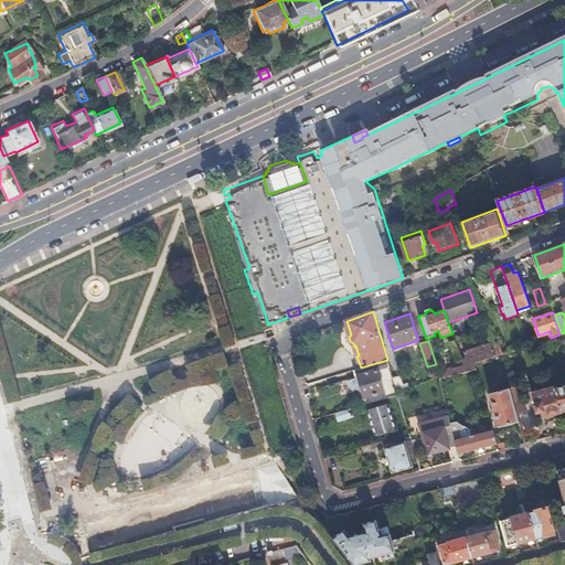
[(461,360),(464,365),(466,372),(476,369),(475,363),(497,355),(491,342),(465,352),(467,358),(461,360)]
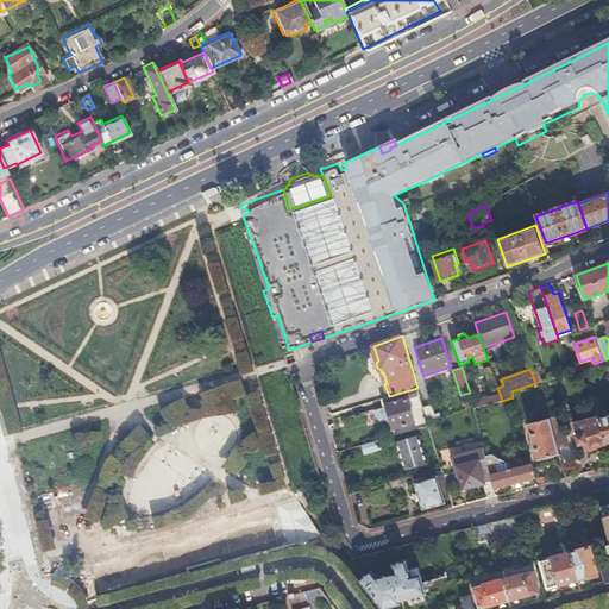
[(424,408),(418,389),(383,400),(385,407),(388,407),(390,414),(396,434),(428,425),(428,424),(424,408)]
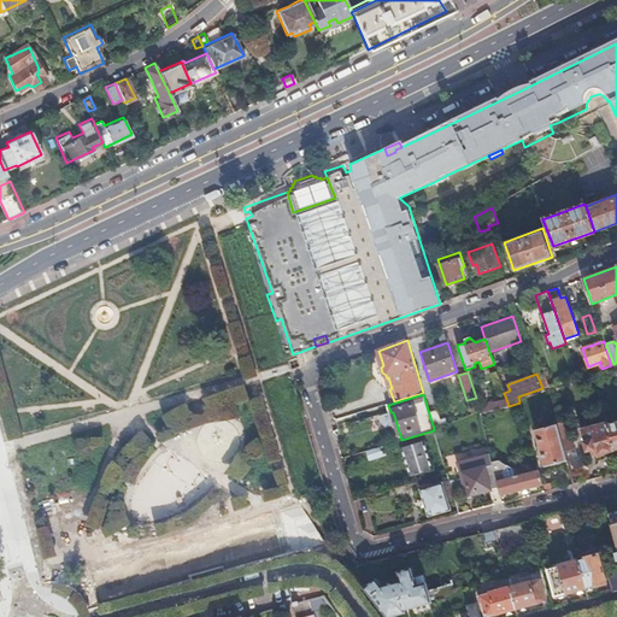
[(483,403),(469,407),(471,413),(479,411),(480,415),(509,406),(506,399),(483,406),(483,403)]
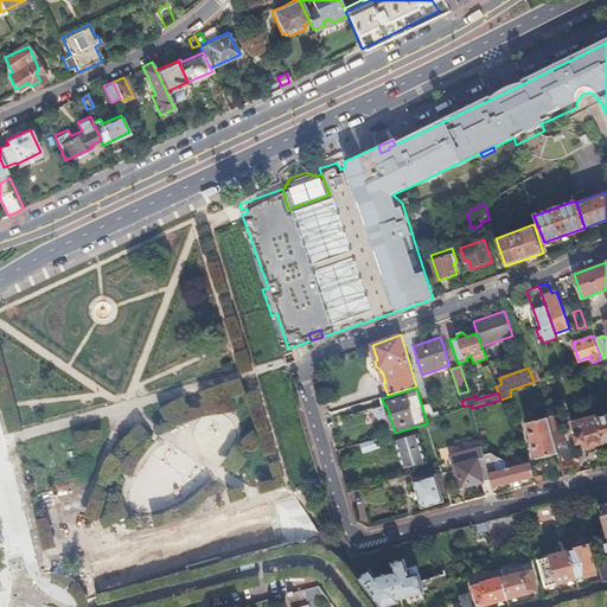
[(430,404),(422,407),(427,422),(435,419),(434,414),(430,404)]
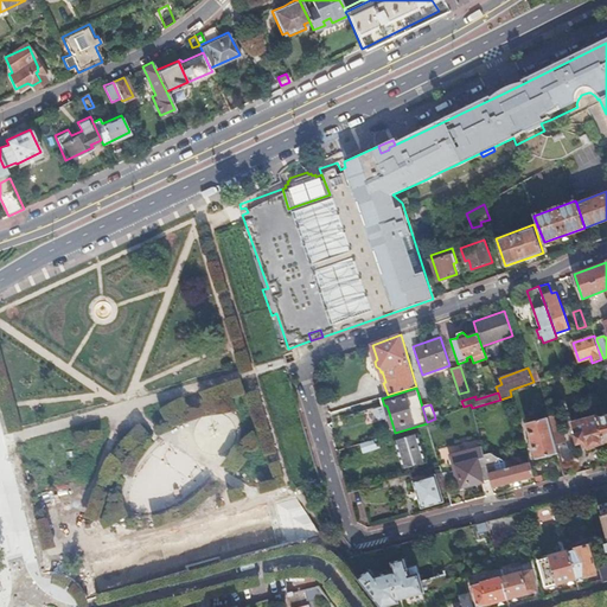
[(549,416),(553,432),(561,430),(557,415),(549,416)]
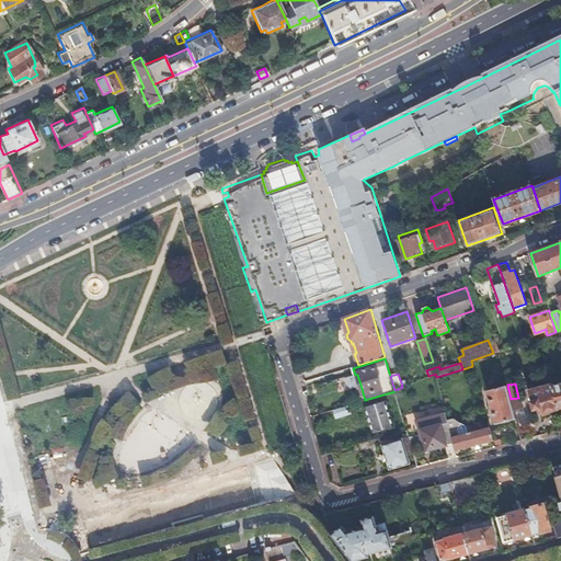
[(495,423),(516,419),(511,399),(507,385),(487,390),(495,423)]
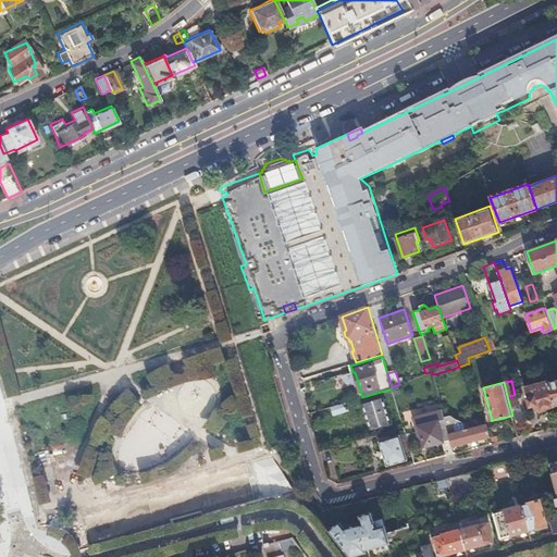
[(548,382),(547,382),(525,387),(530,407),(536,405),(537,411),(555,407),(548,383),(548,382)]
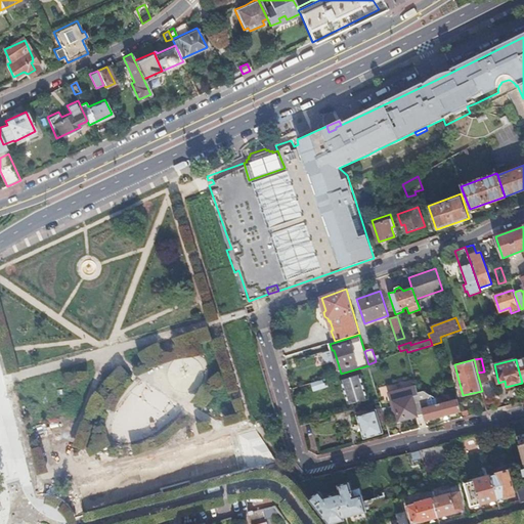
[(360,376),(342,381),(349,405),(367,400),(360,376)]
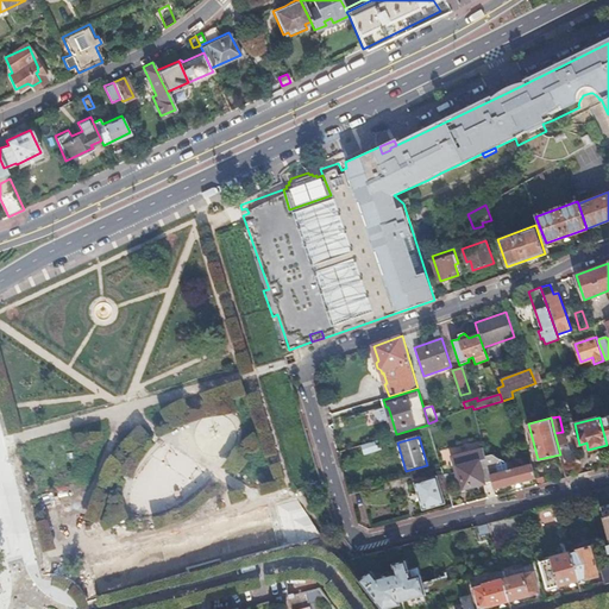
[(378,440),(360,445),(364,456),(382,450),(378,440)]
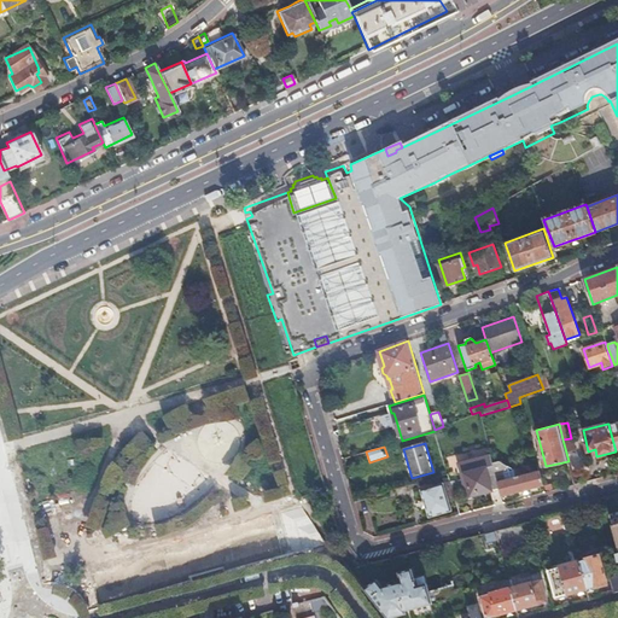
[(412,478),(403,449),(401,450),(408,478),(412,478)]
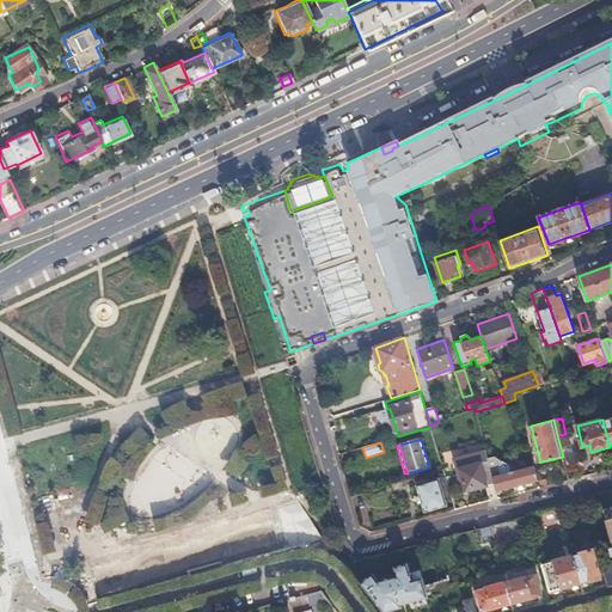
[(465,491),(494,484),(493,477),(485,451),(453,459),(459,481),(461,481),(465,491)]
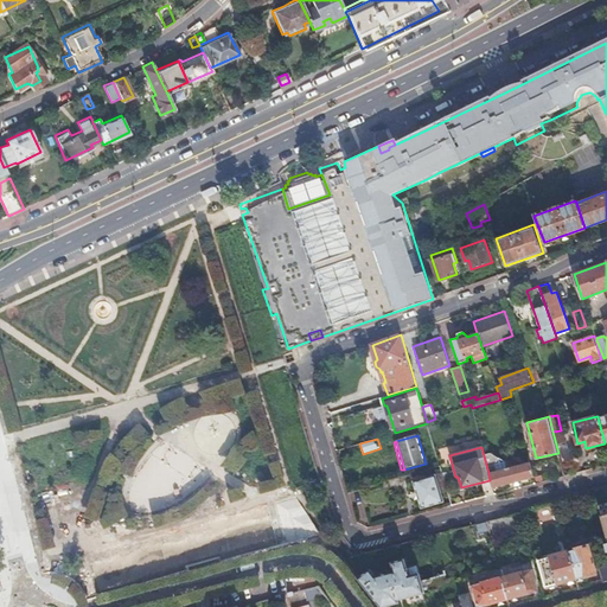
[(490,480),(492,487),(532,477),(529,462),(489,473),(490,480)]
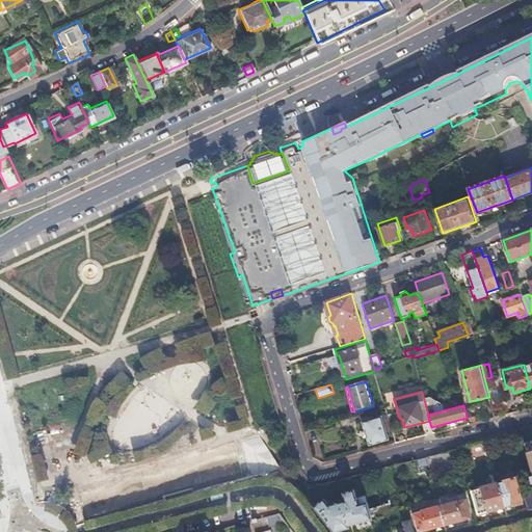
[(387,434),(393,432),(388,415),(381,416),(387,434)]
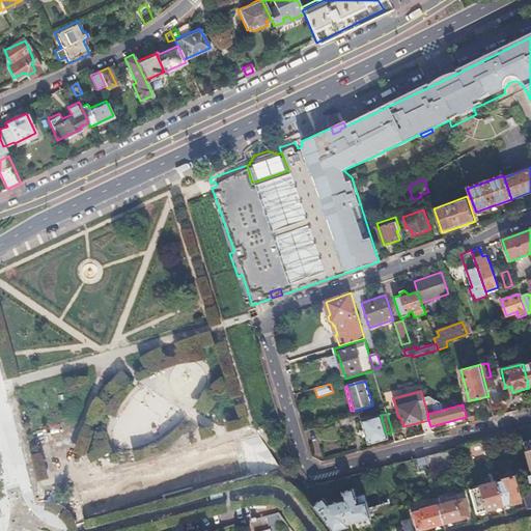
[(362,420),(365,429),(366,435),(369,444),(388,439),(386,434),(381,415),(362,420)]
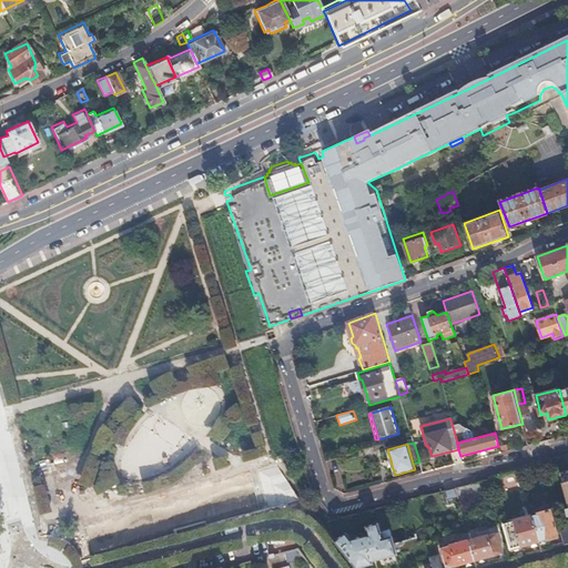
[(520,487),(516,472),(501,475),(506,490),(520,487)]
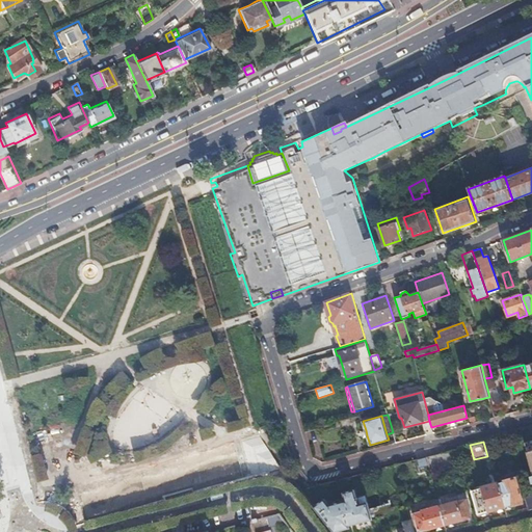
[(448,451),(426,456),(430,472),(452,466),(448,451)]
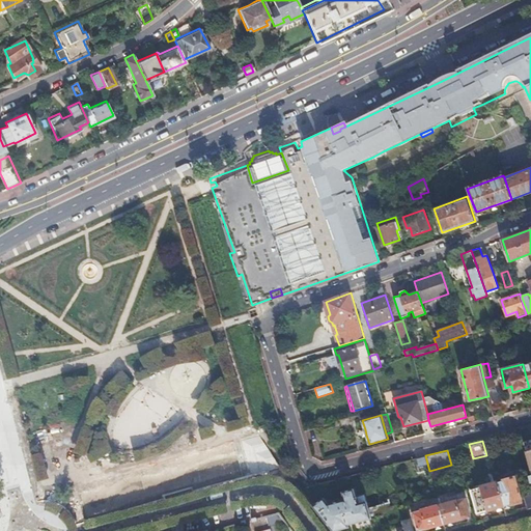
[(497,482),(503,506),(521,501),(514,477),(497,482)]
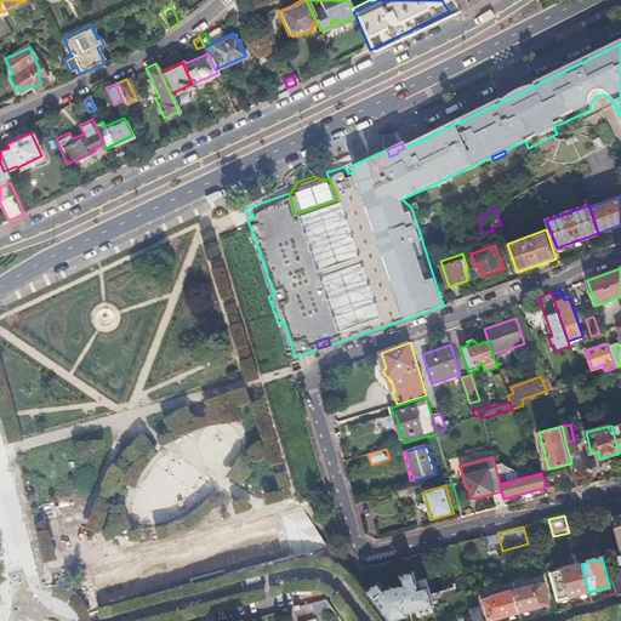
[(558,600),(588,592),(581,564),(551,573),(558,600)]
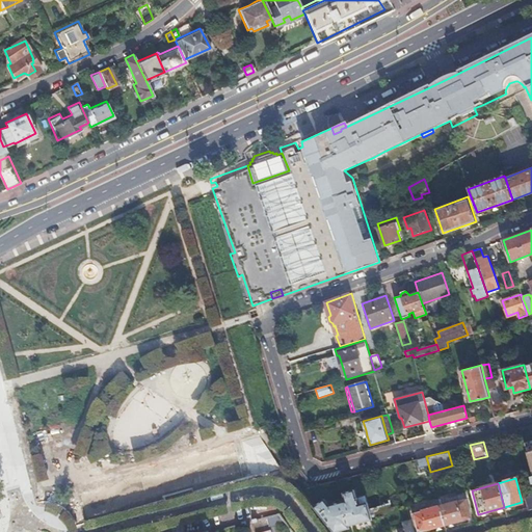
[(323,500),(314,507),(333,531),(335,531),(349,528),(348,526),(371,520),(367,503),(357,505),(353,490),(342,494),(344,501),(327,506),(323,500)]
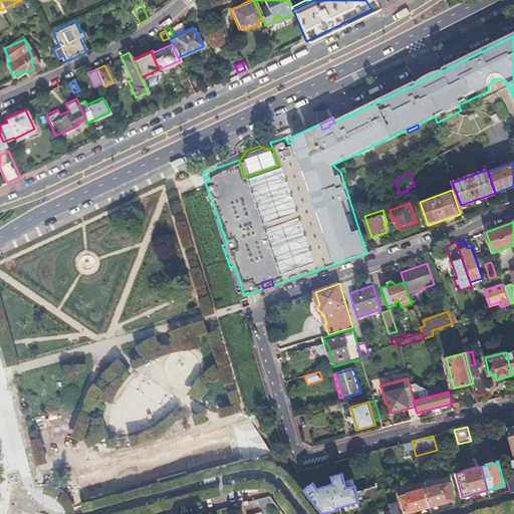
[(425,489),(430,508),(433,507),(437,506),(455,501),(450,483),(425,489)]
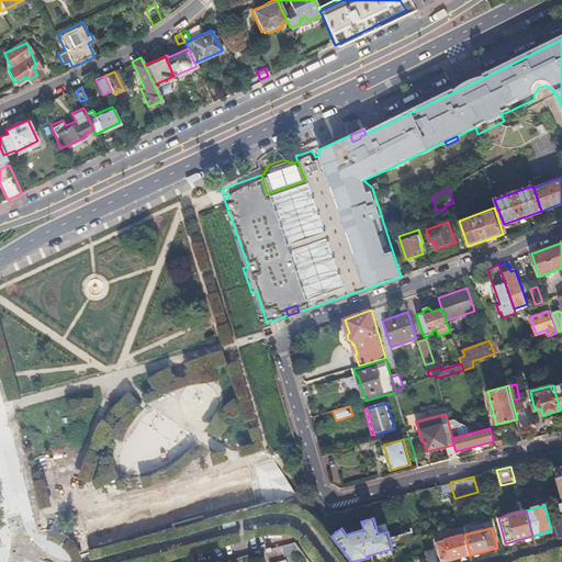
[(468,555),(470,555),(464,535),(436,542),(441,561),(445,561),(462,558),(468,555)]
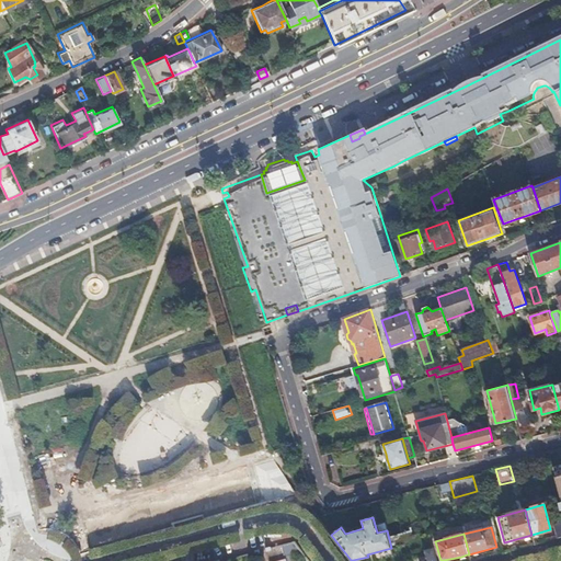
[(295,542),(282,546),(284,556),(301,551),(295,542)]
